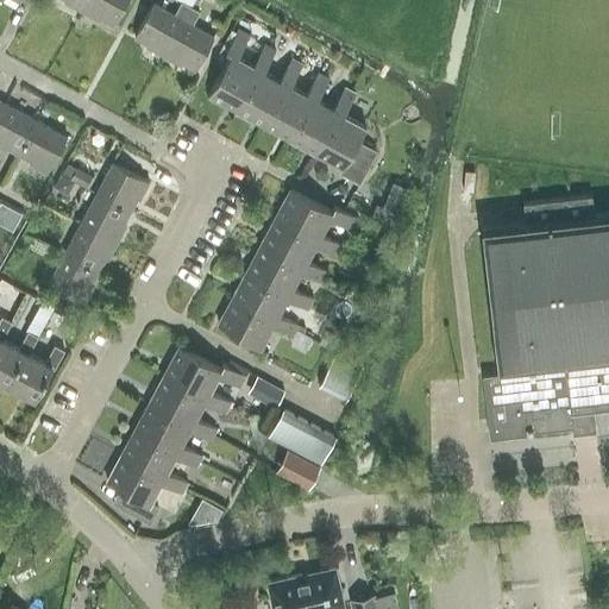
[(82,12),(87,0),(66,0),(64,2),(82,12)]
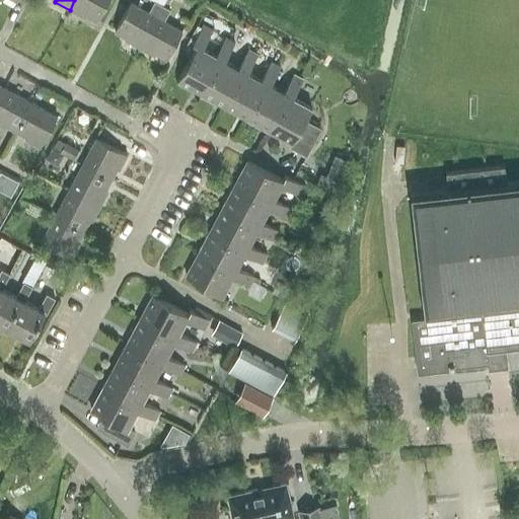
[(74,0),(70,10),(84,17),(86,14),(97,20),(108,0),(74,0)]
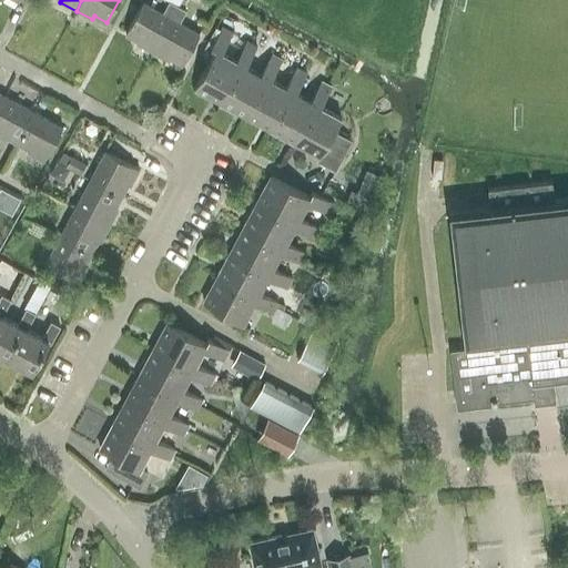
[(162,13),(142,2),(125,33),(139,40),(137,43),(152,52),(165,29),(178,6),(181,0),(166,0),(170,1),(162,13)]
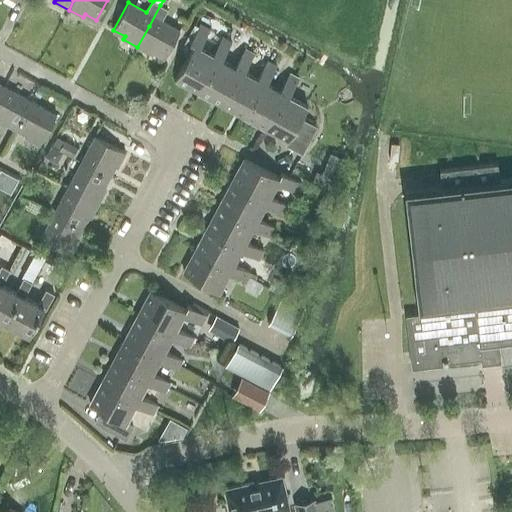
[(165,58),(180,30),(162,20),(168,9),(160,5),(149,26),(137,47),(152,55),(153,52),(165,58)]
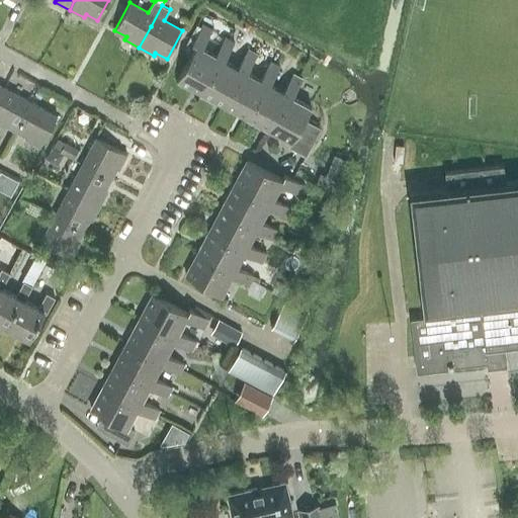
[(177,80),(200,93),(221,58),(216,55),(202,48),(211,30),(202,25),(192,44),(196,46),(177,80)]
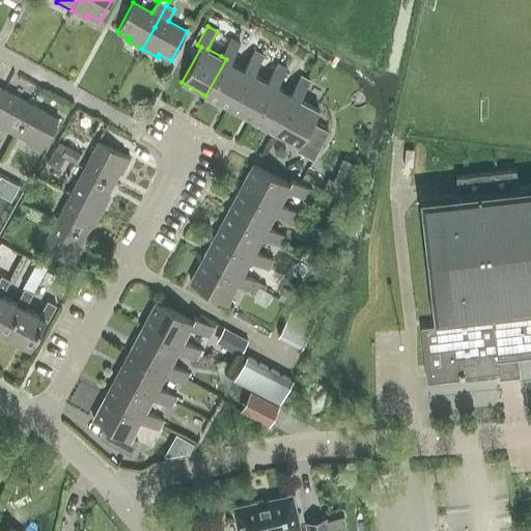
[(249,72),(245,70),(239,66),(230,61),(241,44),(231,38),(221,56),(226,59),(205,95),(229,108),(249,72)]
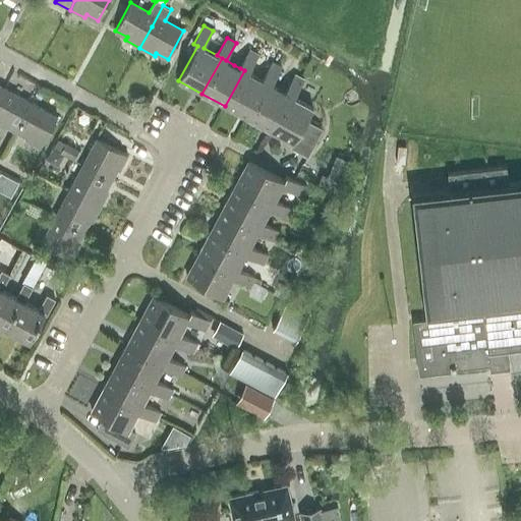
[(225,106),(247,119),(267,82),(263,80),(248,73),(258,55),(249,50),(240,68),(244,70),(225,106)]
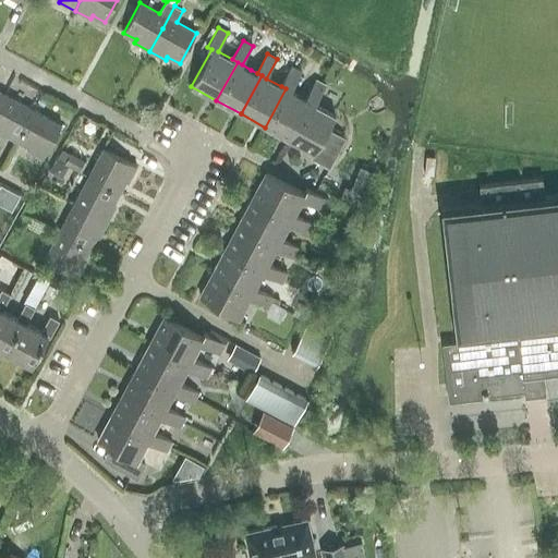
[(286,88),(265,128),(289,141),(311,102),(305,99),(291,92),(302,72),(292,67),(281,86),(286,88)]
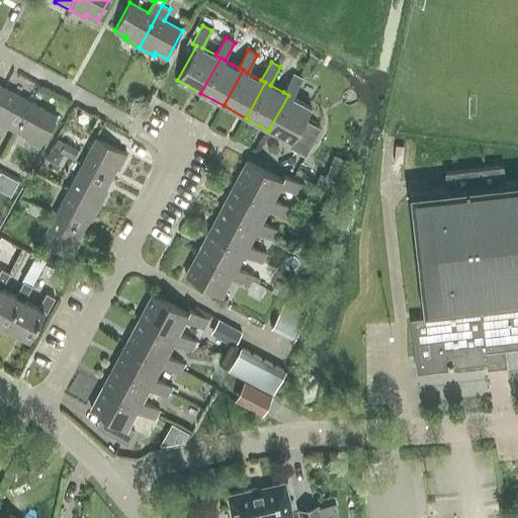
[(288,95),(268,131),(291,143),(289,147),(306,155),(321,128),(305,120),(312,107),(292,97),(303,79),(293,75),(283,92),(288,95)]
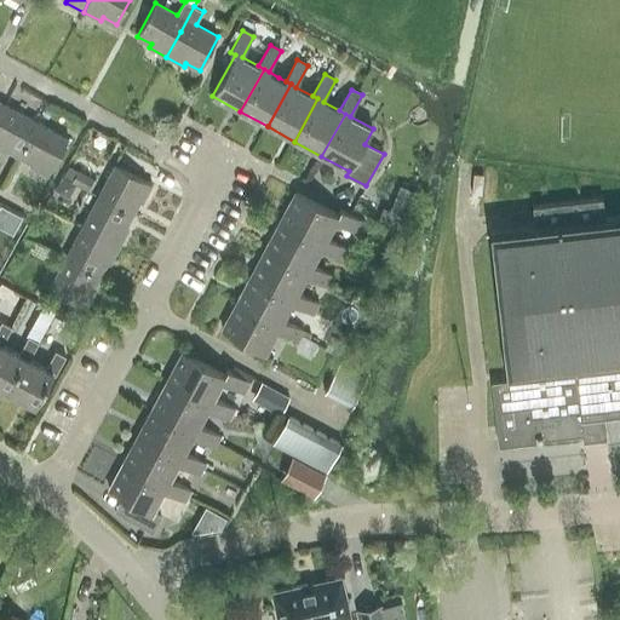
[(5,150),(18,158),(38,122),(7,105),(0,118),(0,149),(4,153),(5,150)]
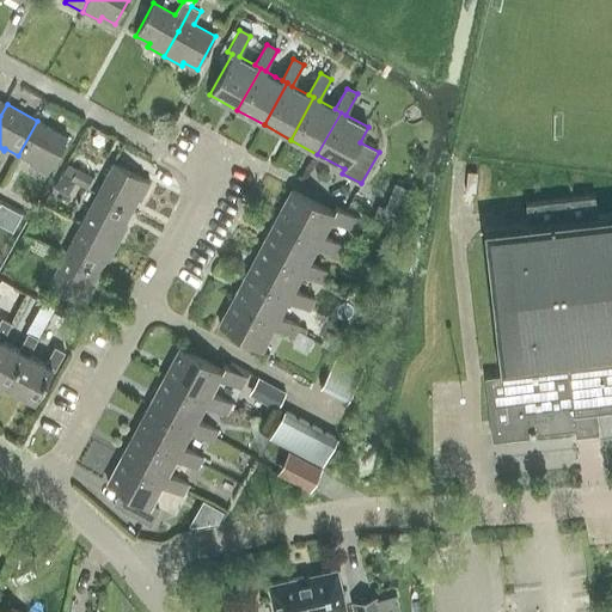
[(37,121),(18,155),(31,163),(30,164),(48,175),(67,138),(37,121)]
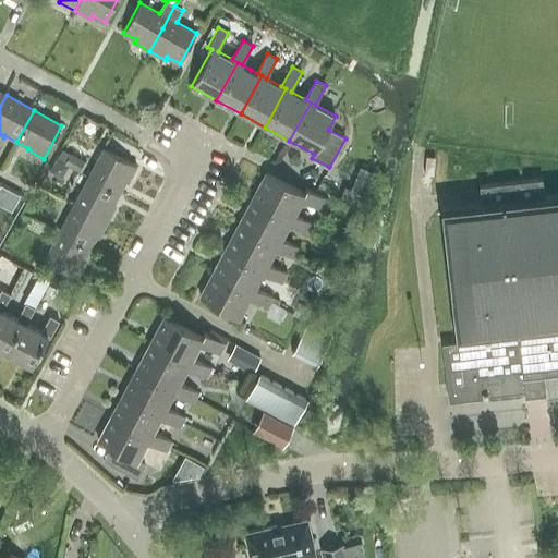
[(62,148),(57,159),(65,164),(71,153),(62,148)]
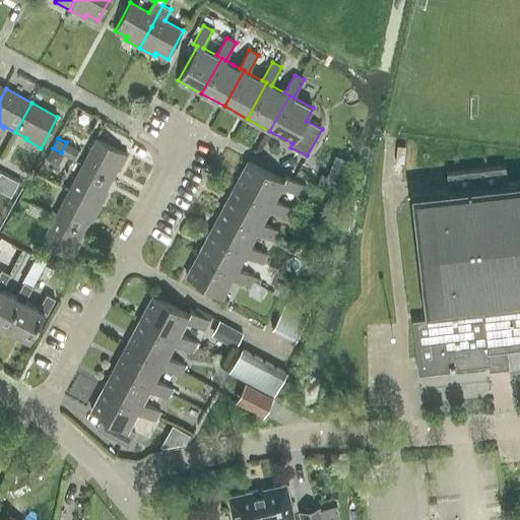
[(96,138),(82,165),(112,180),(118,169),(120,170),(128,155),(96,138)]
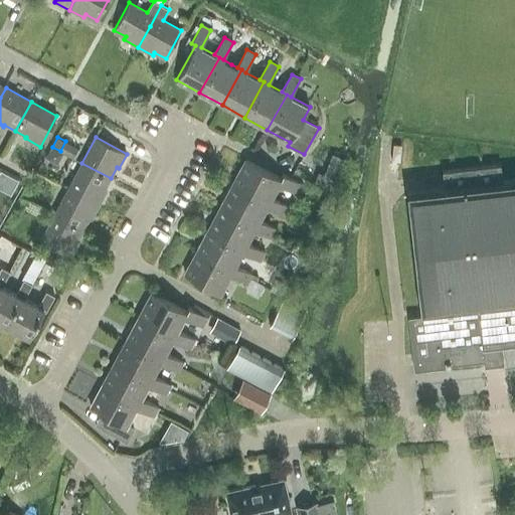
[(77,148),(65,141),(60,151),(63,153),(72,158),(77,148)]
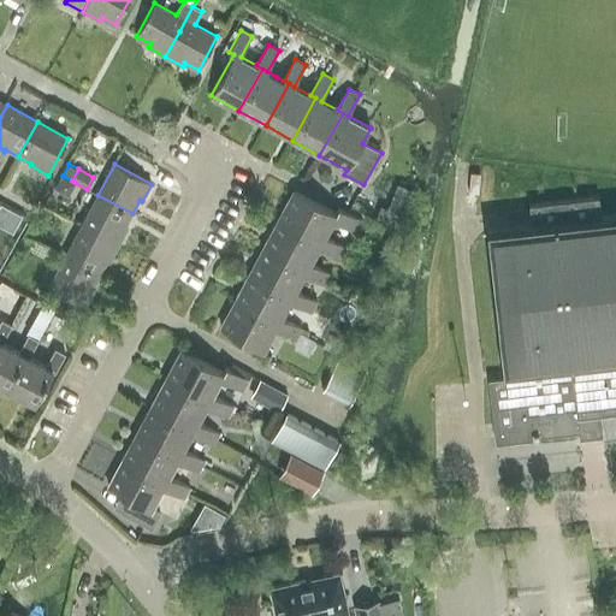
[(63,176),(55,189),(69,196),(76,183),(72,181),(63,176)]
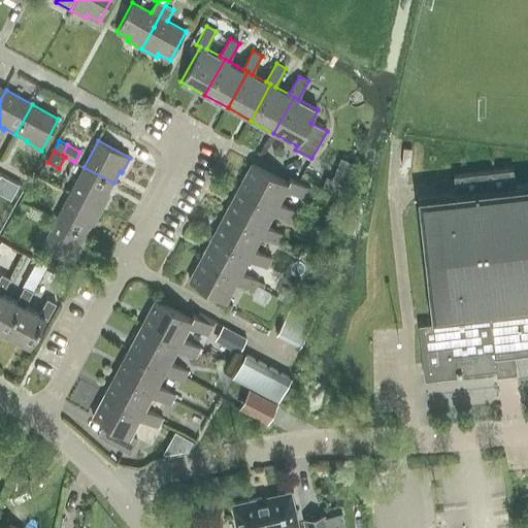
[(341,158),(335,173),(347,178),(353,162),(341,158)]
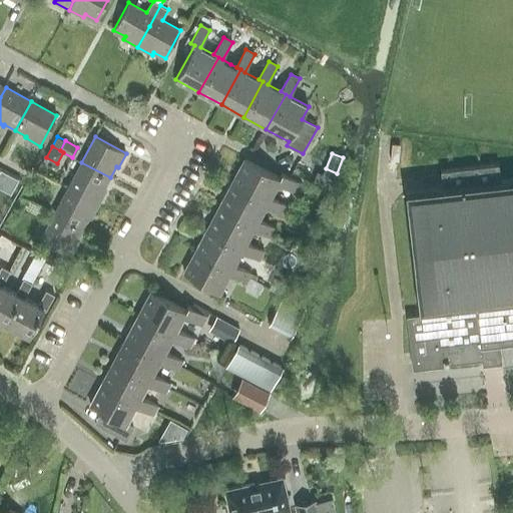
[(268,201),(271,196),(278,183),(296,192),(300,183),(282,173),(280,177),(245,159),(232,182),(268,201)]
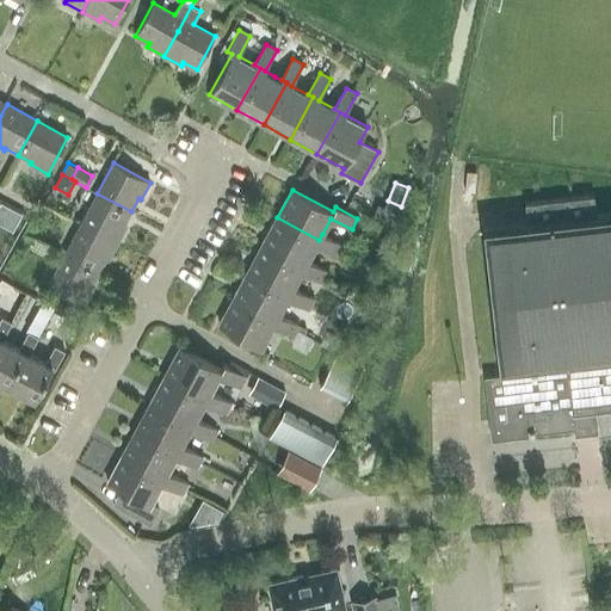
[(97,193),(80,223),(117,244),(127,226),(124,224),(131,211),(97,193)]
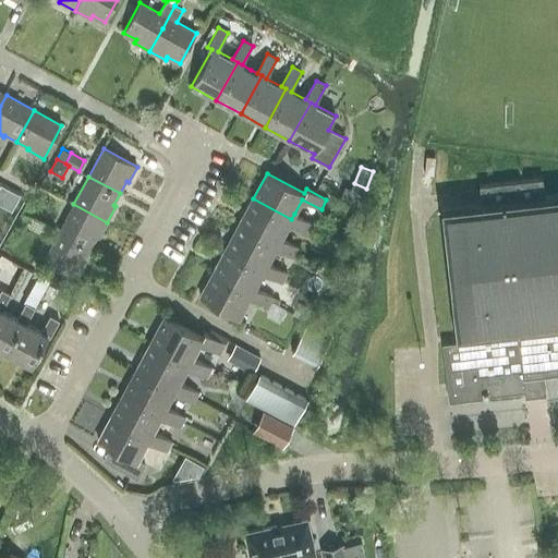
[(456,342),(443,343),(449,402),(488,397),(488,396),(545,389),(543,375),(557,373),(557,194),(545,196),(543,178),(480,185),(482,204),(440,208),(456,342)]
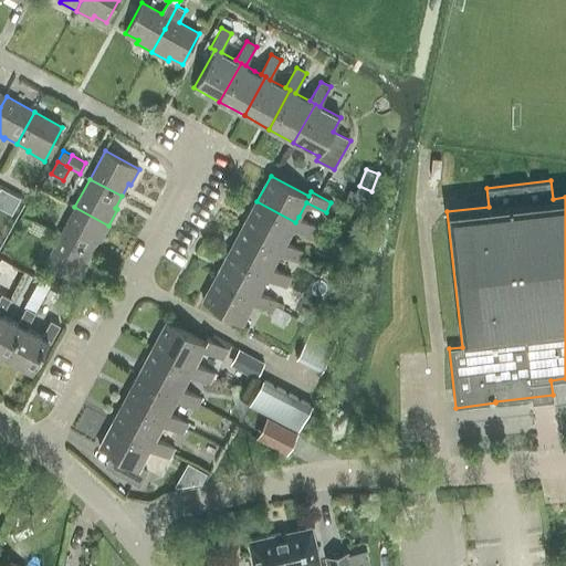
[(317,228),(299,217),(295,222),(257,201),(243,226),(282,247),(285,242),(293,227),(313,238),(317,228)]
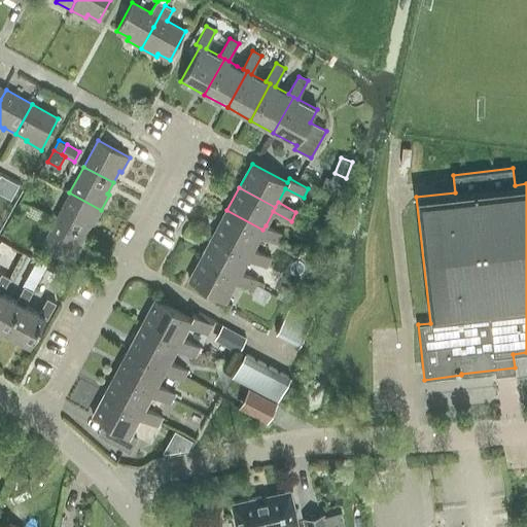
[(69,192),(56,218),(85,235),(92,223),(94,224),(101,210),(69,192)]
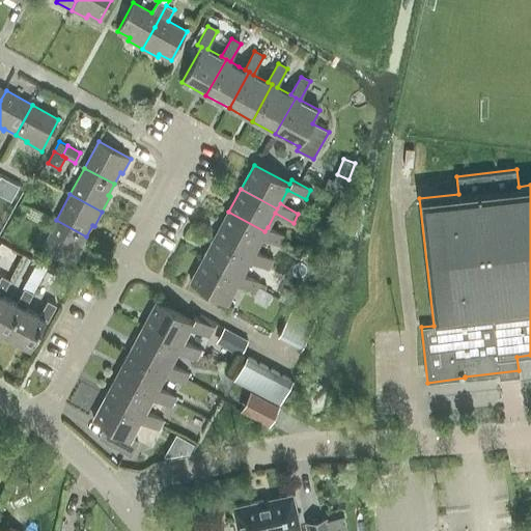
[(285,236),(268,227),(264,231),(228,212),(216,235),(252,255),(255,250),(262,236),(281,246),(285,236)]
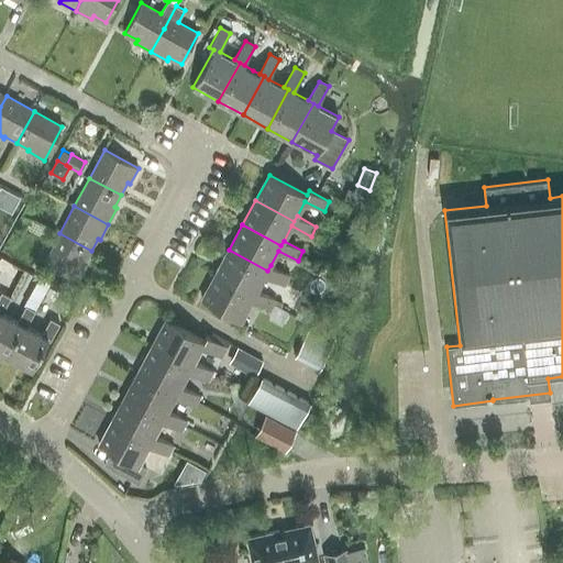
[(91,251),(59,233),(44,262),(78,280),(87,264),(85,263),(91,251)]
